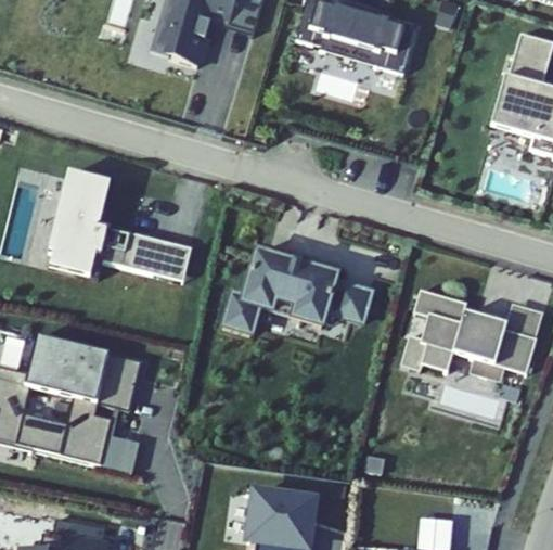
[(166,0),(151,52),(197,66),(217,0),(166,0)]
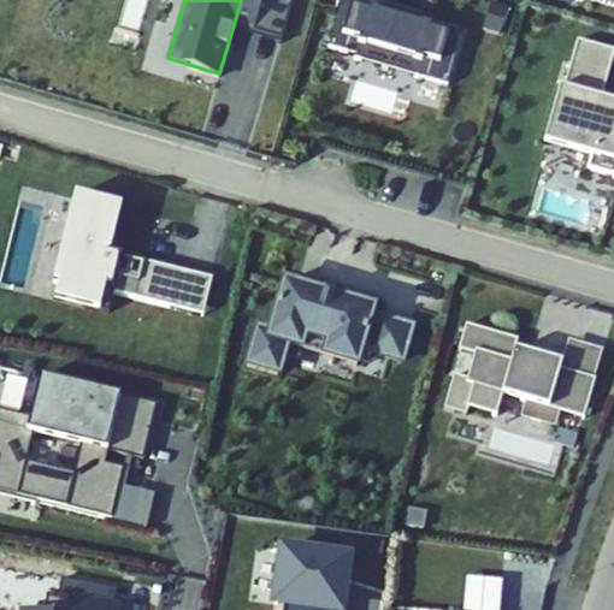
[(260,0),(253,25),(282,34),(291,0),(260,0)]
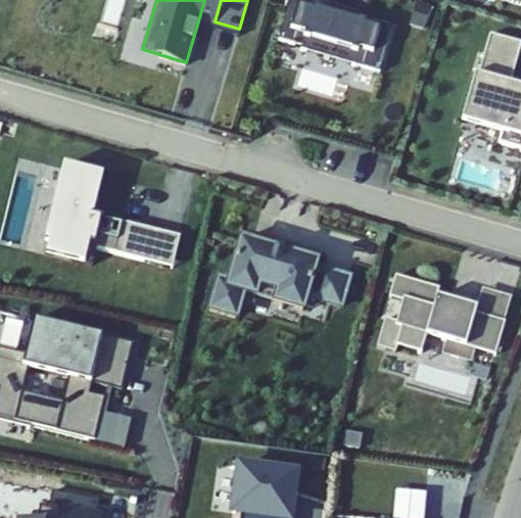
[(288,0),(278,34),(300,40),(300,43),(306,45),(308,42),(352,55),(351,58),(379,66),(392,19),(367,11),(368,8),(360,6),(359,9),(327,0),(288,0)]
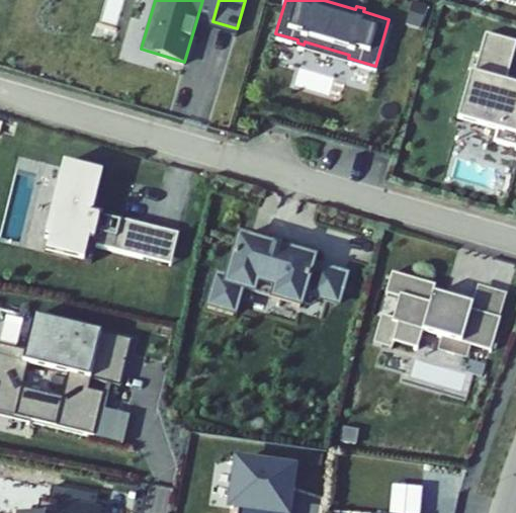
[(515,26),(515,0),(486,0),(483,29),(480,29),(474,74),(514,79),(512,94),(515,94),(515,36),(515,26)]
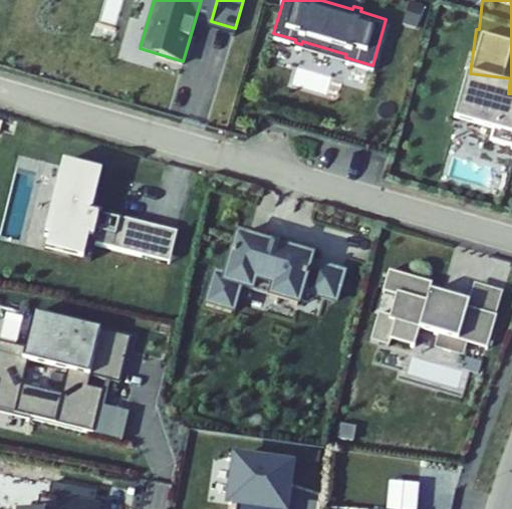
[(90,237),(138,249),(146,218),(113,210),(111,218),(100,215),(102,209),(88,205),(93,183),(79,180),(83,162),(62,157),(43,229),(69,236),(66,248),(86,253),(90,237)]
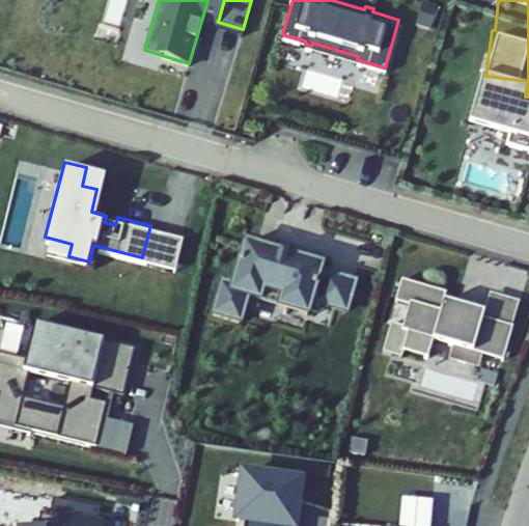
[(178,232),(150,225),(142,257),(170,265),(178,232)]
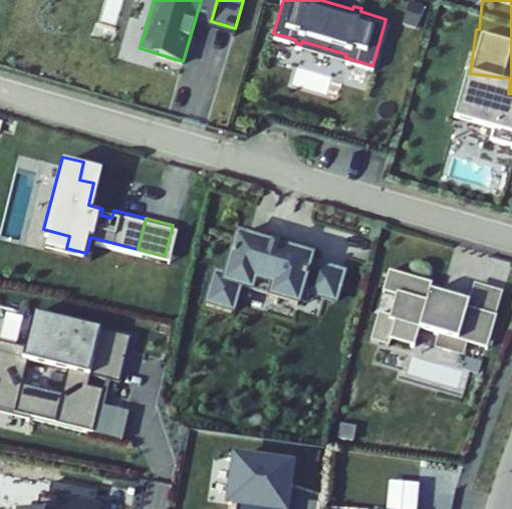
[(69,236),(43,229),(40,242),(66,248),(69,236)]
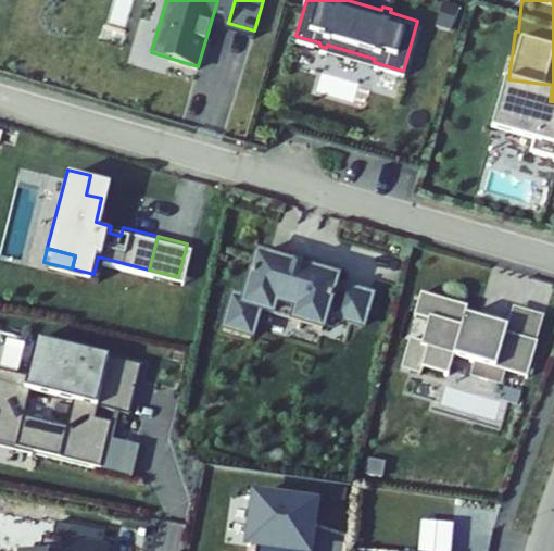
[(332,284),(337,273),(309,265),(312,257),(286,249),(284,258),(256,249),(242,296),(231,292),(222,325),(250,333),(259,305),(271,310),(275,298),(294,303),(291,315),(322,324),(327,305),(332,307),(331,312),(362,321),(372,290),(340,280),(339,286),(332,284)]
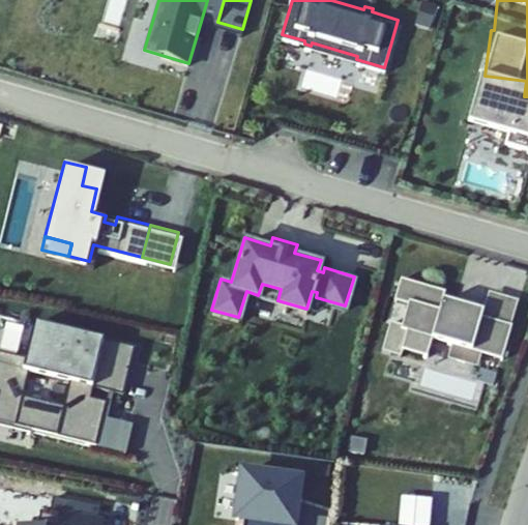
[(446,288),(402,275),(396,297),(409,301),(402,326),(453,342),(455,339),(504,352),(511,322),(482,314),(442,301),(446,288)]
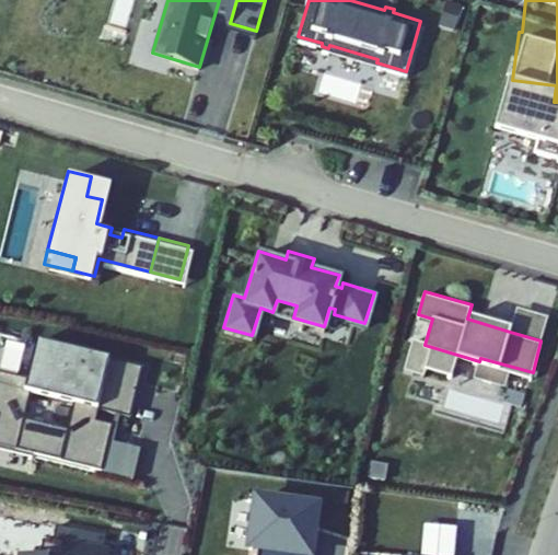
[(277,300),(272,312),(293,318),(297,305),(277,300)]
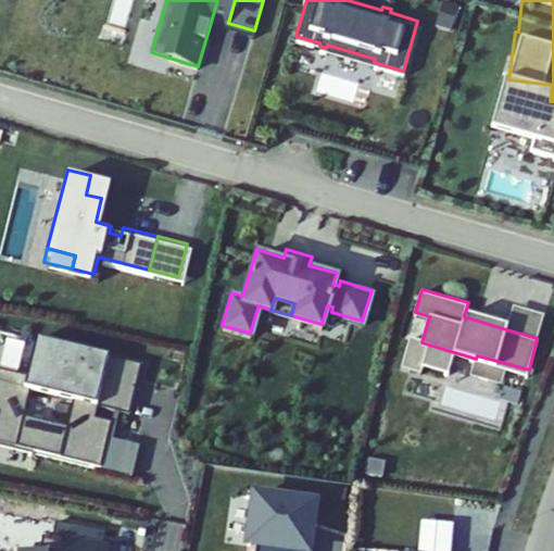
[(506,329),(537,338),(544,312),(514,302),(506,329)]
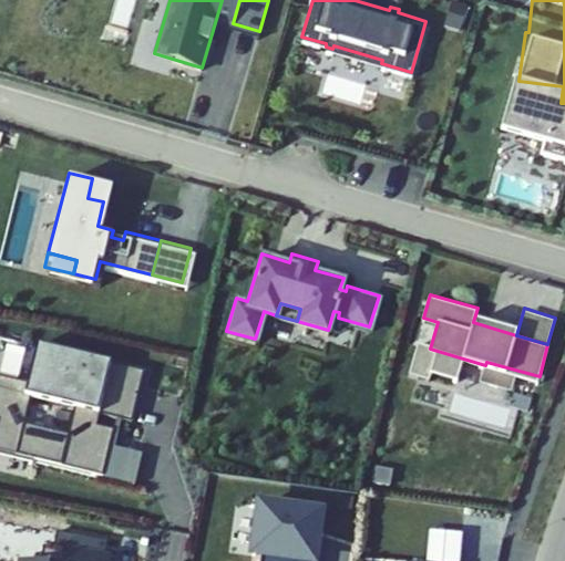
[(142,370),(39,344),(30,382),(27,395),(28,395),(70,405),(98,412),(114,416),(120,417),(130,419),(142,370)]
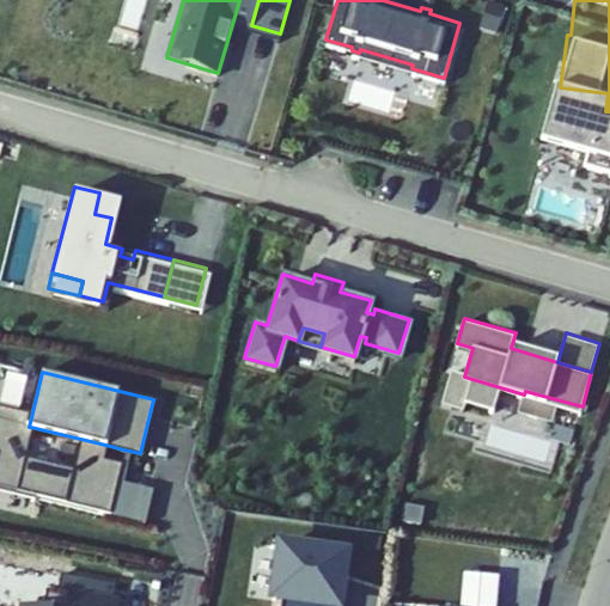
[(519,410),(553,420),(559,401),(525,391),(524,395),(519,410)]
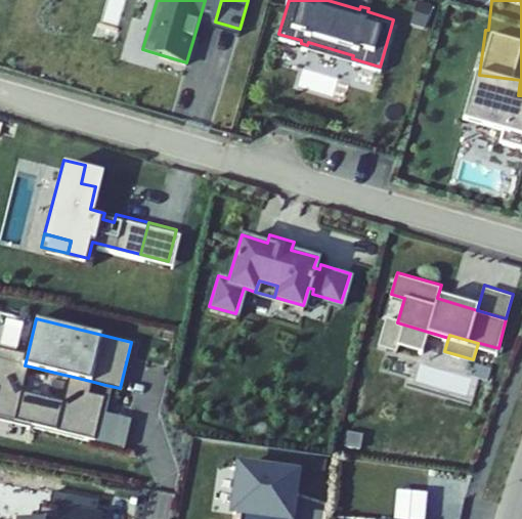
[(87,392),(90,381),(64,375),(58,398),(19,389),(26,365),(25,365),(28,353),(0,346),(0,416),(88,437),(90,428),(94,430),(102,395),(87,392)]
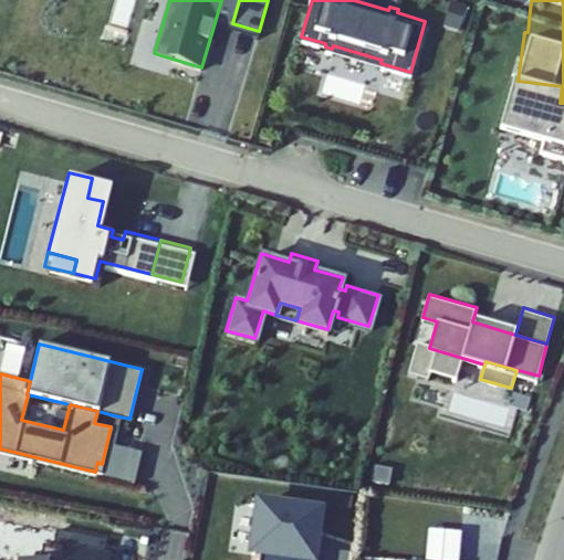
[(119,416),(114,415),(111,426),(102,464),(97,462),(95,472),(136,483),(144,452),(113,444),(119,416)]
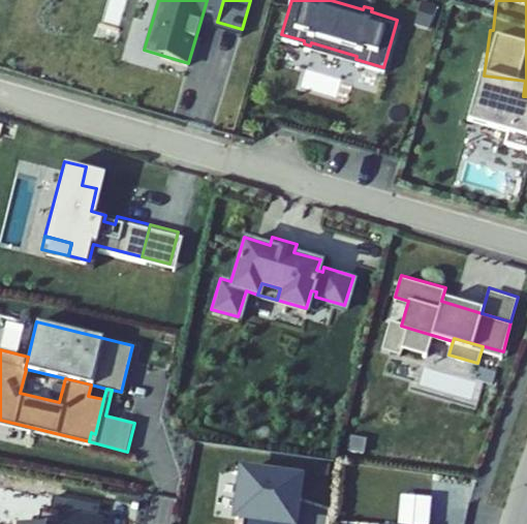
[(293,523),(301,474),(238,467),(230,521),(241,522),(258,523),(293,523)]
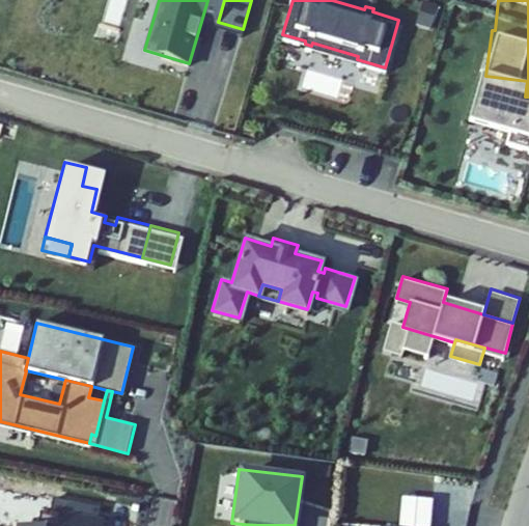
[(100,525),(102,518),(39,506),(36,522),(20,519),(18,525),(100,525)]
